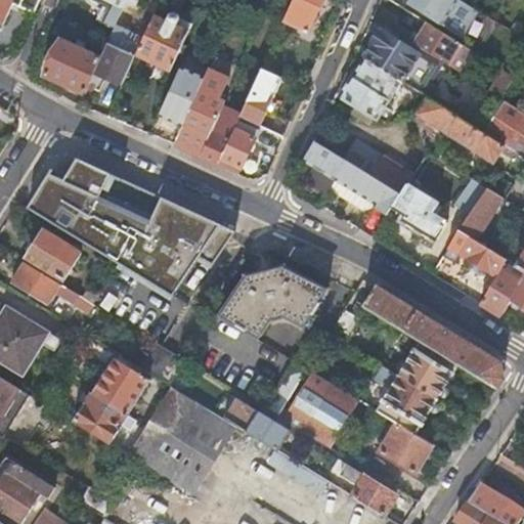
[(0,0),(0,20),(3,22),(13,1),(36,11),(40,0),(0,0)]
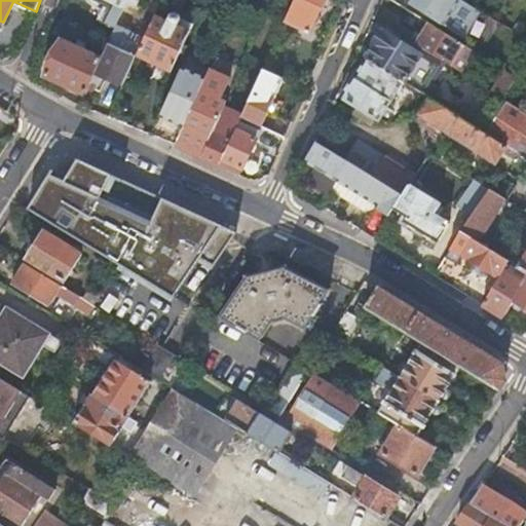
[(128,1),(138,5),(140,0),(96,0),(111,6),(105,20),(118,25),(128,1)]
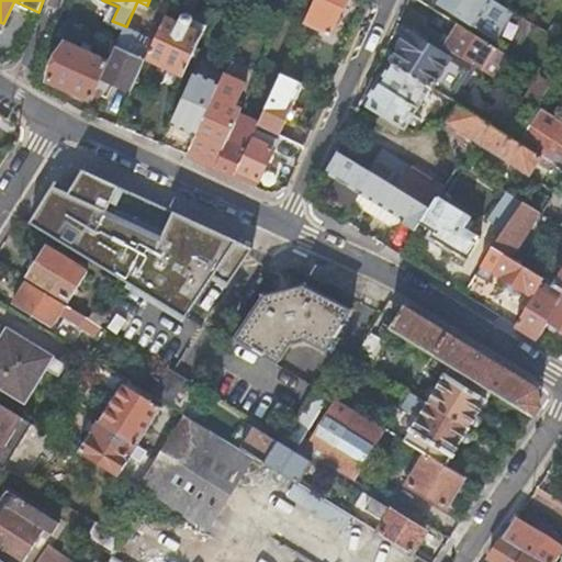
[(347,0),(315,0),(305,22),(332,34),(347,0)]
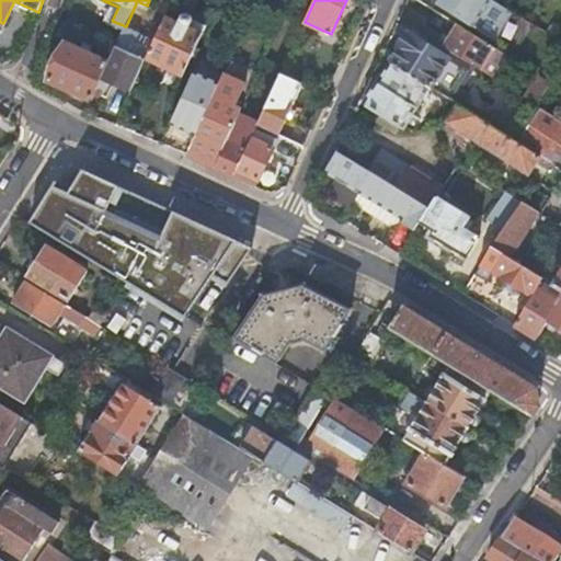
[(495,0),(435,0),(434,2),(496,39),(514,11),(495,0)]
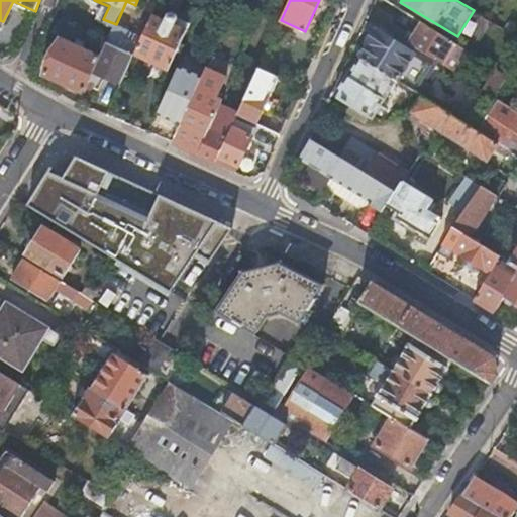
[(166,20),(153,14),(135,54),(134,55),(169,70),(187,30),(176,24),(178,19),(177,15),(177,14),(173,12),(172,12),(169,14),(166,20)]
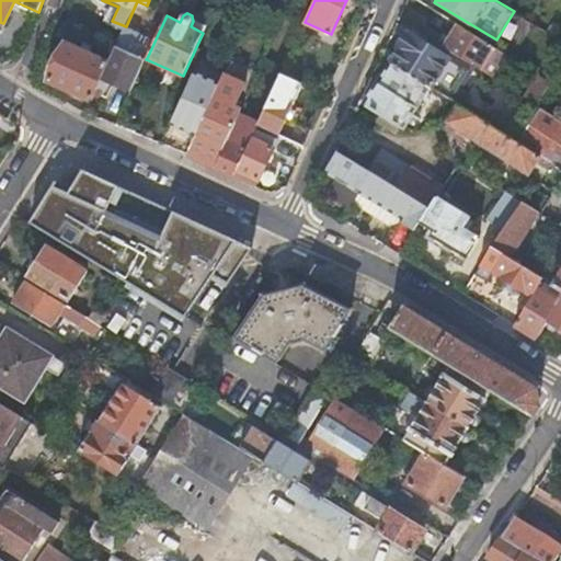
[(443,47),(491,78),(505,55),(457,25),(443,47)]
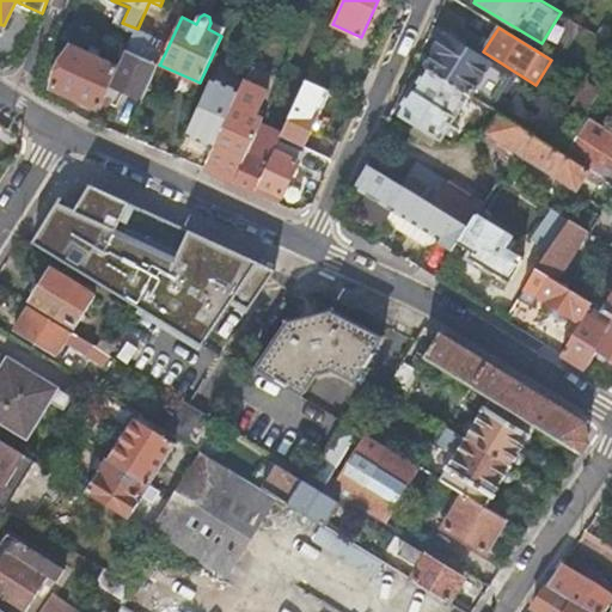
[(470,93),(490,62),(447,36),(438,50),(436,49),(426,66),(470,93)]
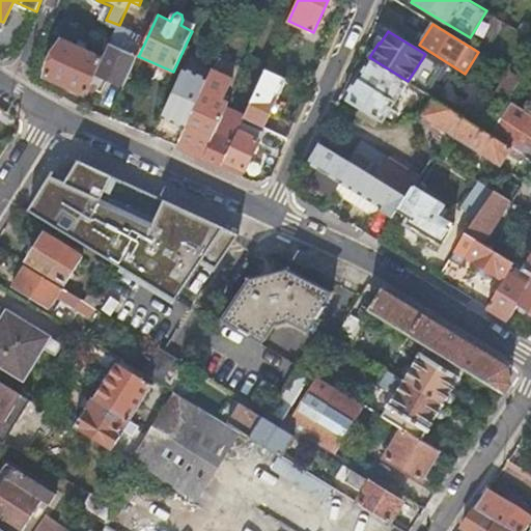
[(87,94),(92,82),(104,58),(63,40),(47,76),(87,94)]
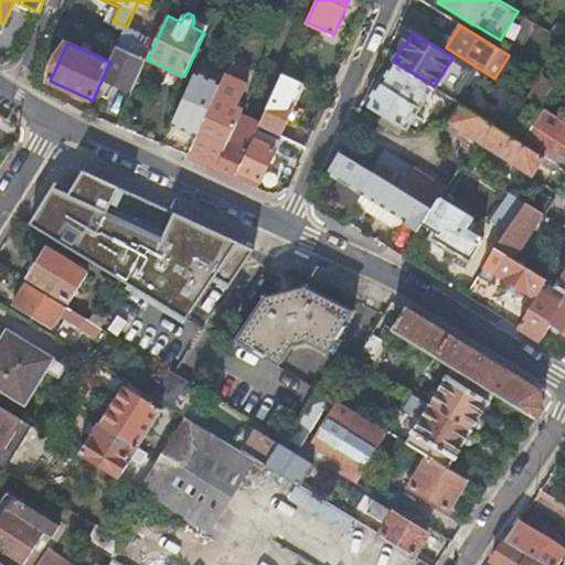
[(118,45),(117,46),(110,62),(98,87),(107,91),(112,82),(132,91),(147,60),(148,59),(118,45)]
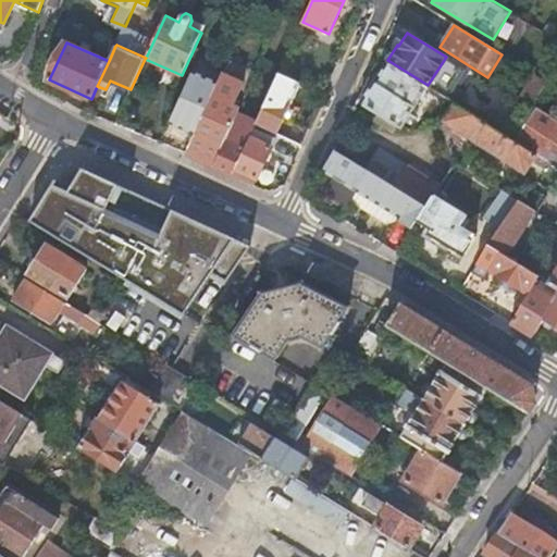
[(237,114),(240,106),(235,103),(245,83),(232,76),(237,67),(248,73),(252,63),(232,53),(219,83),(196,133),(187,153),(186,155),(213,166),(225,143),(237,114)]
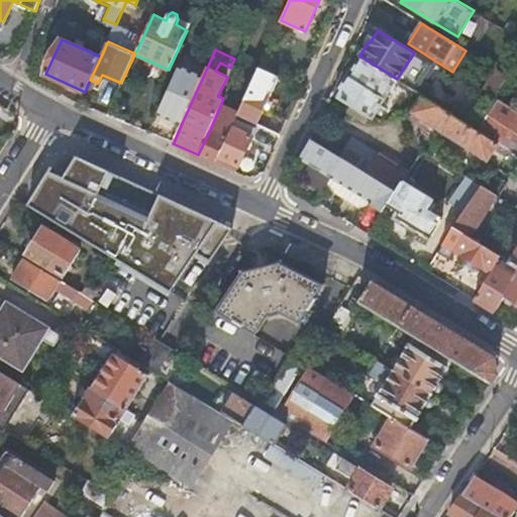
[(397,79),(359,56),(348,74),(347,74),(333,96),(372,119),(397,79)]
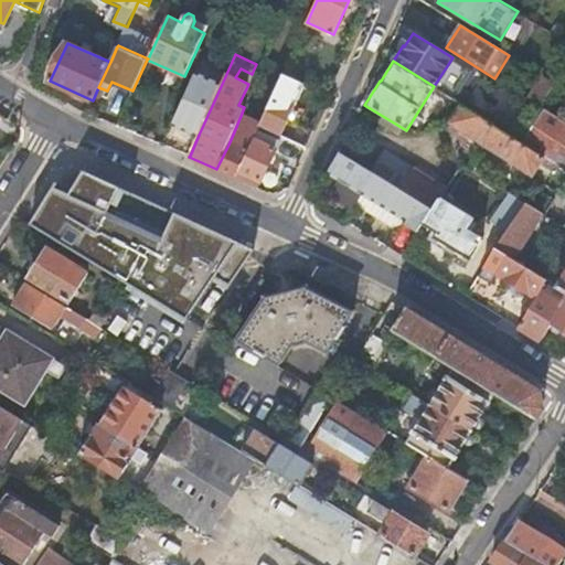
[(222,84),(201,74),(179,126),(199,135),(222,84)]
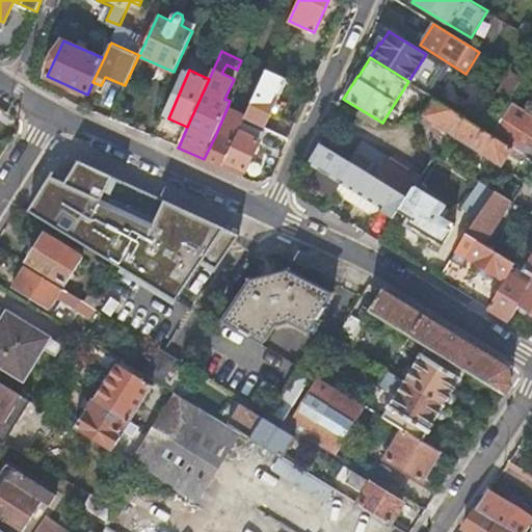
[(267,70),(245,117),(245,118),(276,133),(286,138),(289,139),(295,125),(271,114),(287,79),(267,70)]
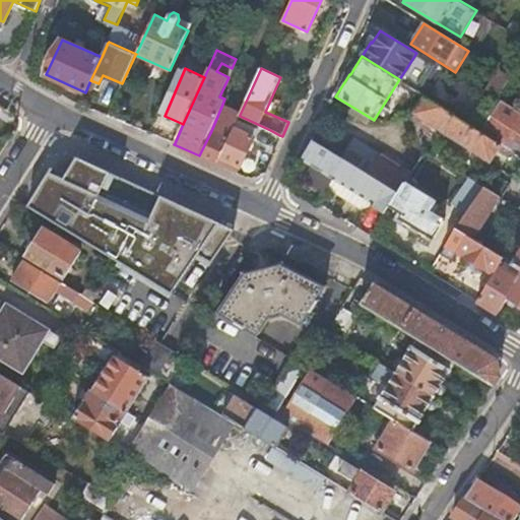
[(485,91),(499,99),(511,78),(499,71),(485,91)]
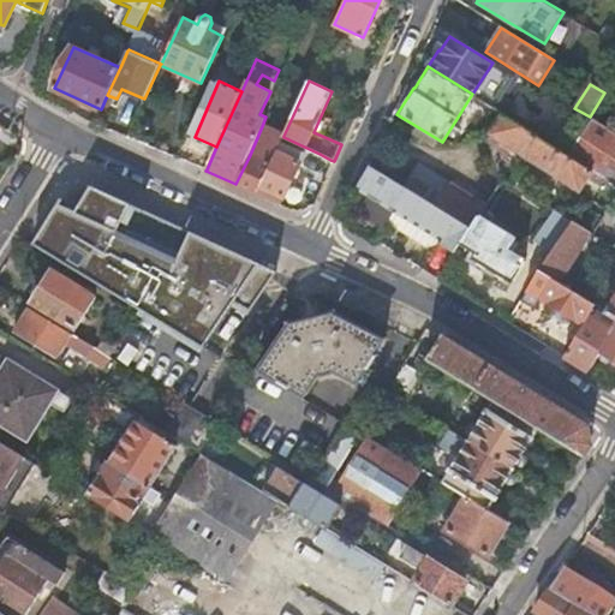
[(580,190),(592,169),(568,155),(503,113),(490,133),(580,190)]
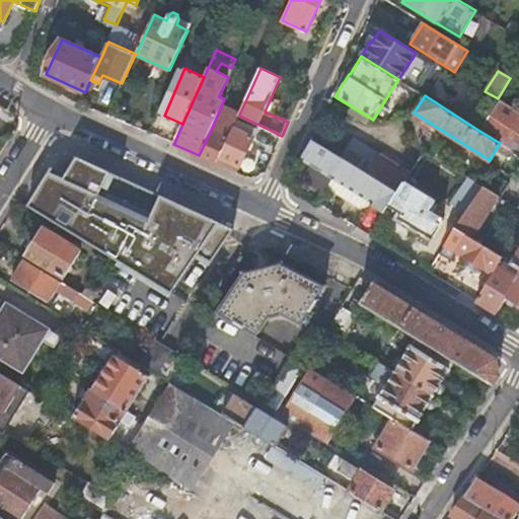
[(518,155),(518,112),(499,99),(479,131),(500,143),(518,155)]
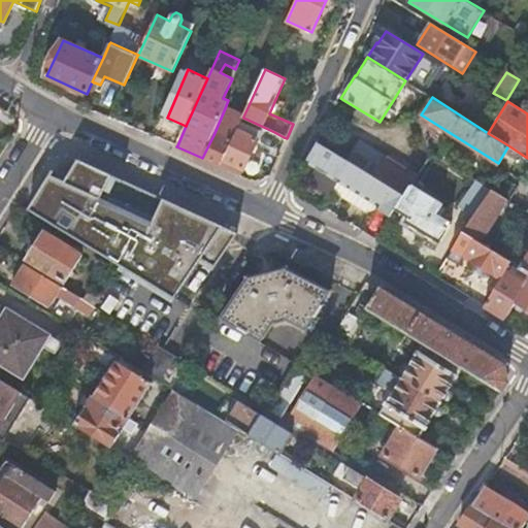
[(241,121),(233,139),(221,167),(241,175),(262,130),(241,121)]
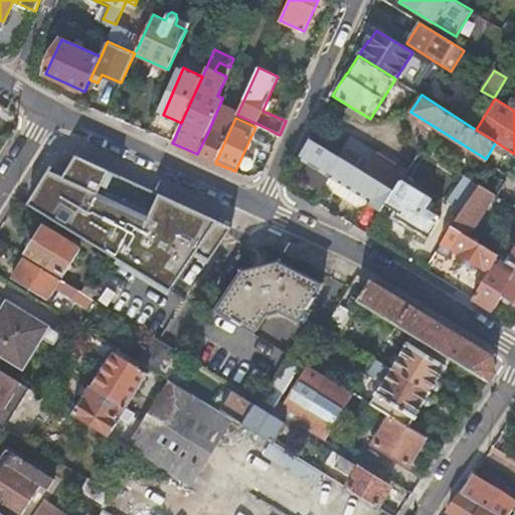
[(277,134),(268,129),(262,143),(271,147),(277,134)]
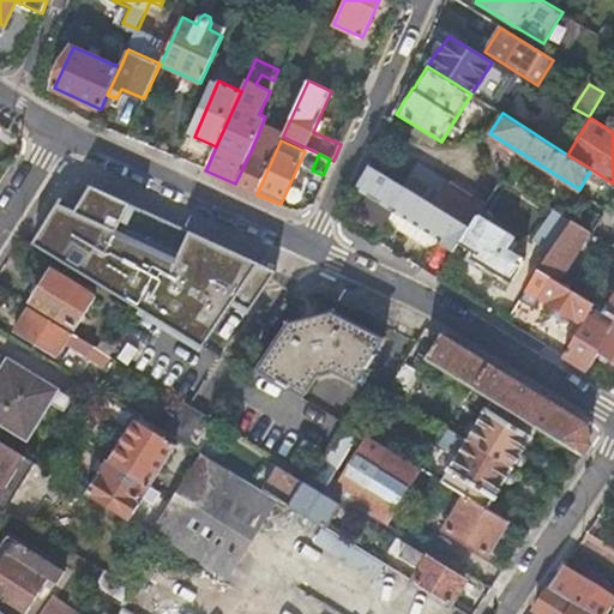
[(263,163),(248,157),(235,184),(257,194),(271,162),(265,160),(263,163)]
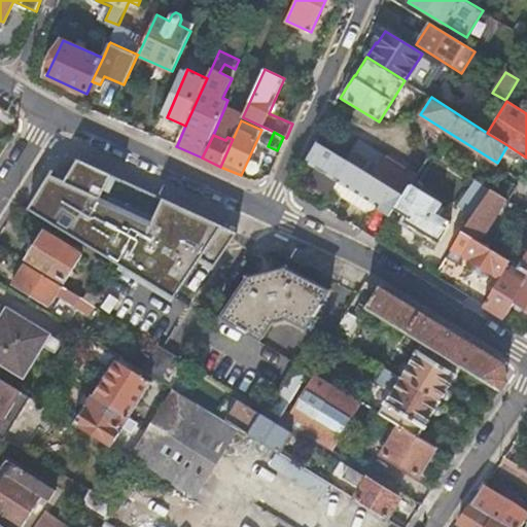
[(408,188),(417,174),(359,139),(346,160),(348,162),(403,196),(408,188)]
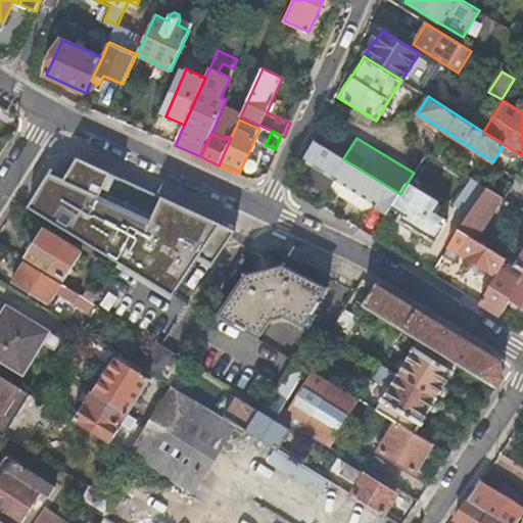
[(345,160),(343,158),(315,141),(303,159),(312,165),(303,179),(326,193),(331,184),(345,160)]
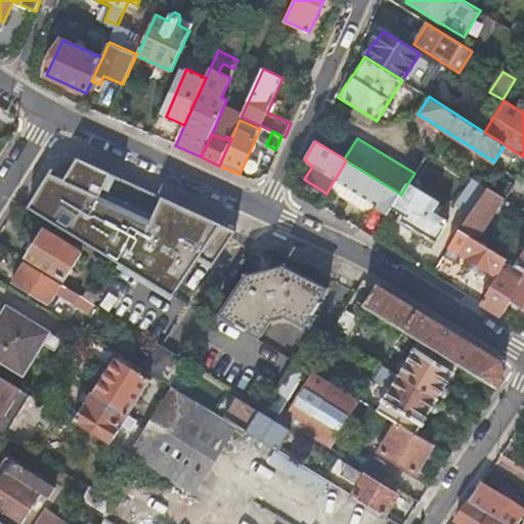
[(52,199),(43,218),(119,265),(120,263),(175,299),(217,223),(73,158),(56,189),(53,188),(49,197),(52,199)]
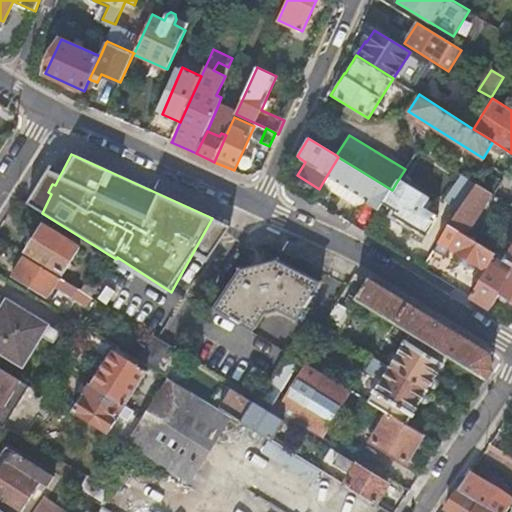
[(384,202),(392,190),(338,157),(324,180),(361,203),(366,202),(379,210),(384,202)]
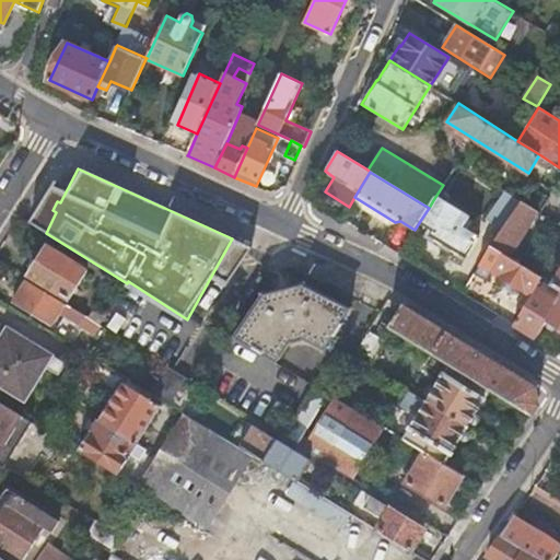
[(498,235),(522,200),(511,194),(489,226),(490,231),(498,235)]
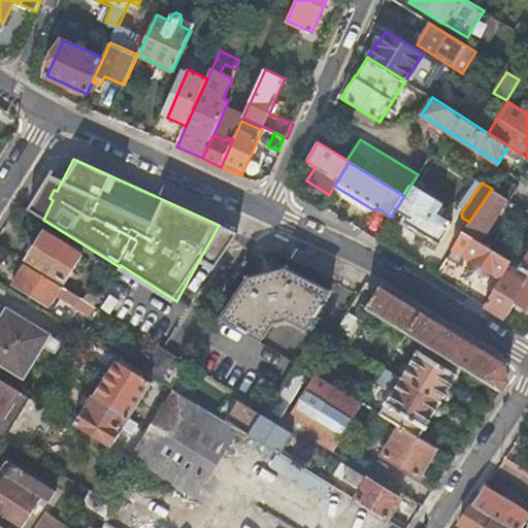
[(439,208),(408,189),(404,196),(396,208),(407,217),(405,221),(438,242),(450,224),(435,215),(439,208)]
